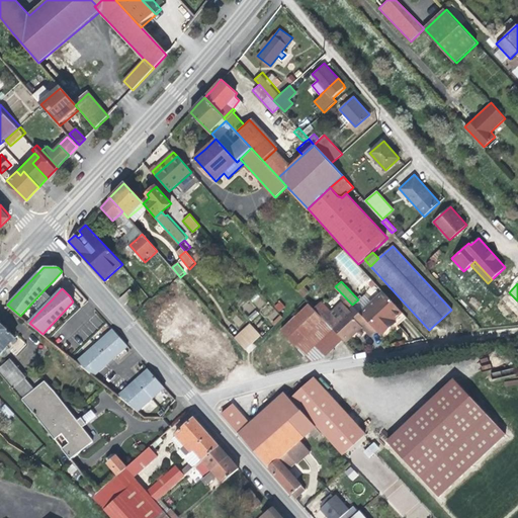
[(119,298),(125,306),(136,296),(131,289),(119,298)]
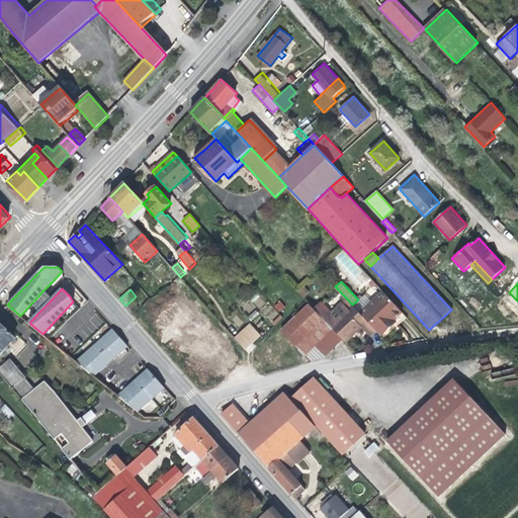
[(53,298),(44,290),(30,305),(38,313),(53,298)]
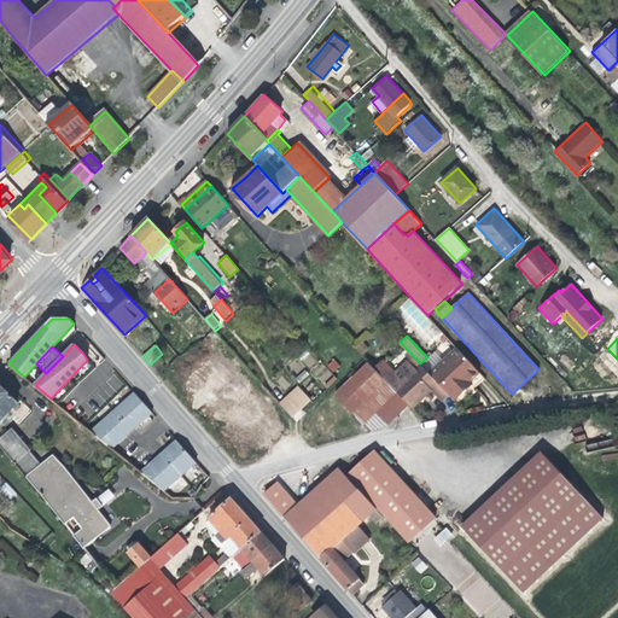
[(482,373),(459,349),(445,361),(448,365),(436,375),(433,372),(431,374),(452,396),(454,398),(456,396),(459,400),(467,391),(464,386),(470,380),(471,383),(482,373)]
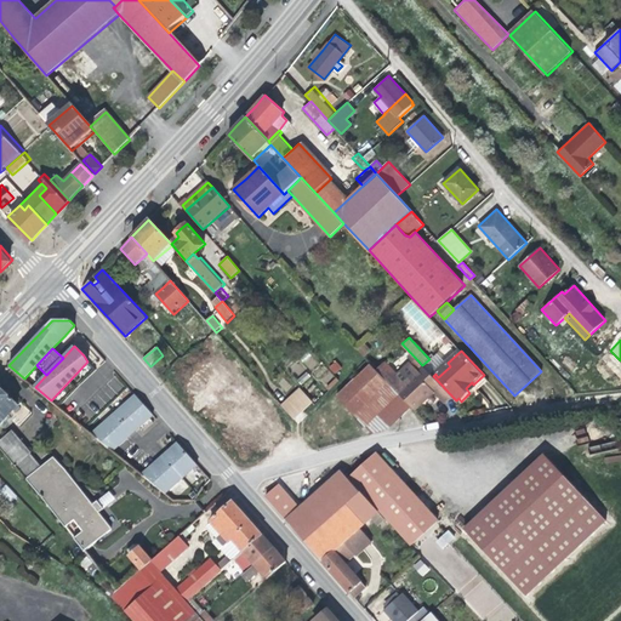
[(448,363),(436,374),(438,377),(450,366),(448,363)]
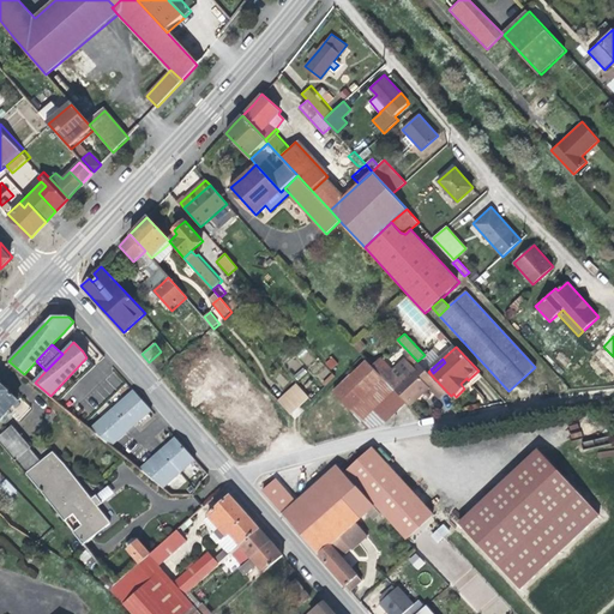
[(163,365),(160,360),(154,363),(158,369),(163,365)]
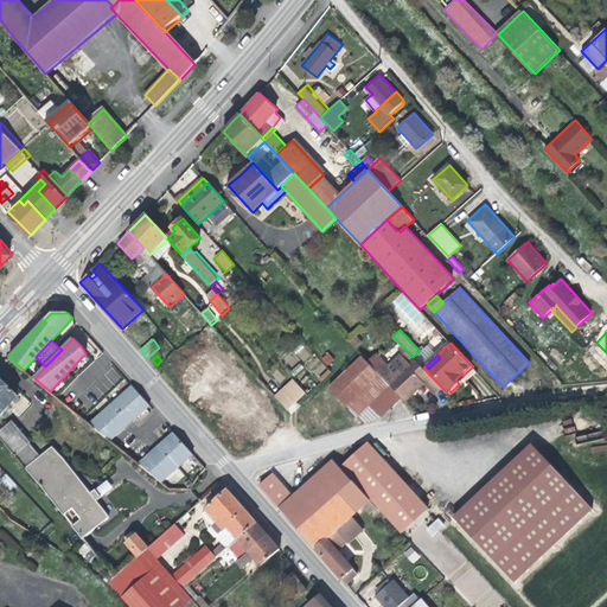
[(381,419),(402,397),(388,383),(362,356),(328,388),(364,423),(381,419)]
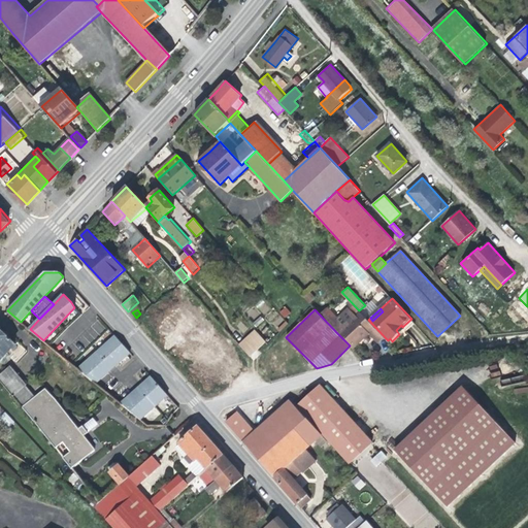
[(350,345),(355,351),(365,341),(370,335),(378,343),(386,338),(368,320),(361,311),(337,333),(350,345)]
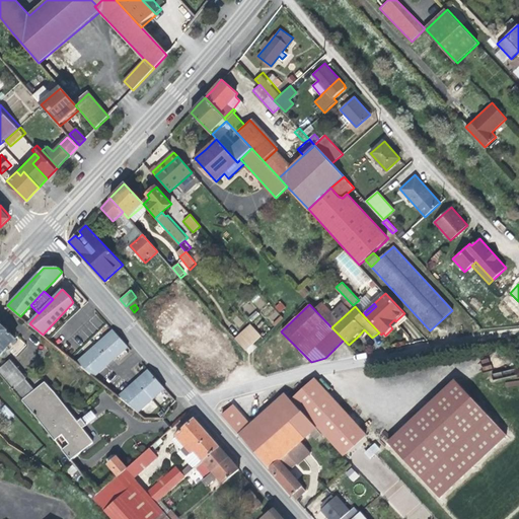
[(395,321),(394,319),(389,324),(392,328),(395,325),(397,323),(395,321)]
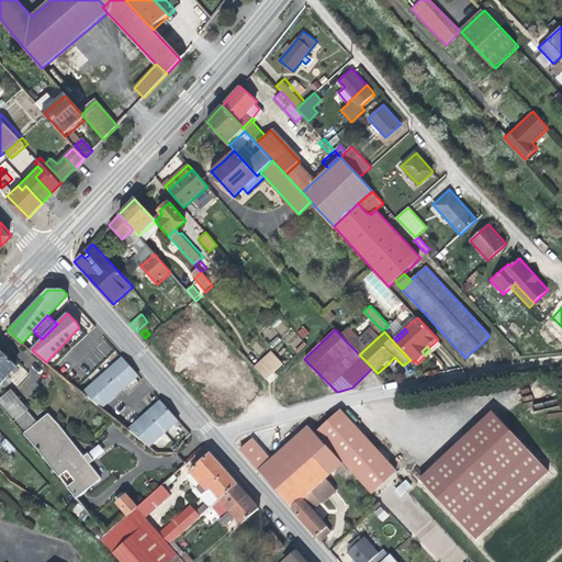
[(0,386),(19,368),(0,348),(0,386)]
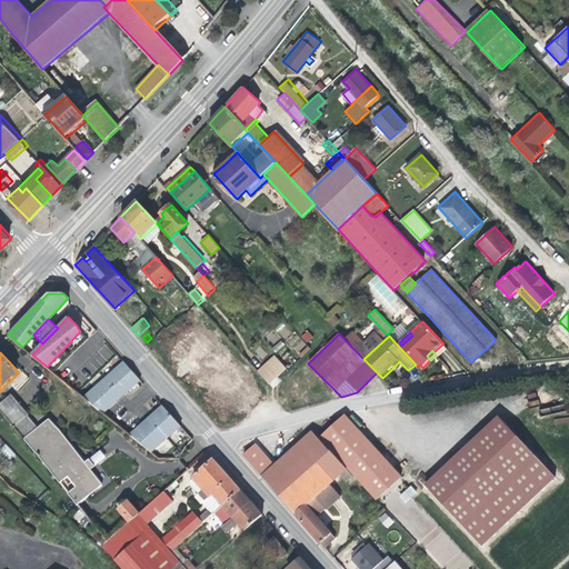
[(276,357),(260,371),(271,385),(287,370),(276,357)]
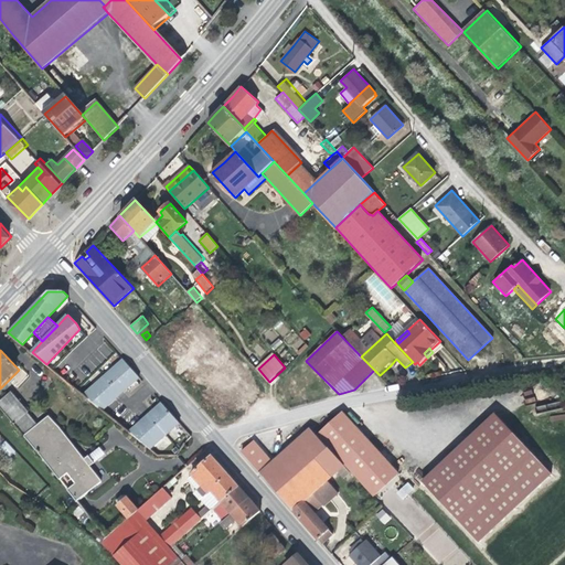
[(123,359),(84,394),(103,409),(110,404),(115,400),(112,395),(123,385),(126,388),(131,384),(139,376),(123,359)]
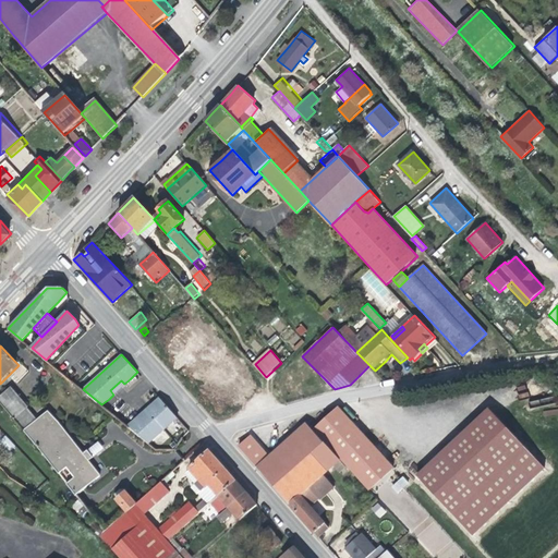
[(22,368),(19,365),(1,384),(3,386),(22,368)]
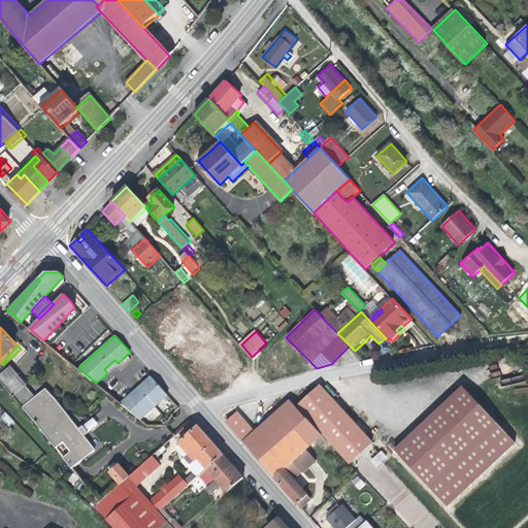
[(107,373),(118,363),(114,360),(104,369),(107,373)]
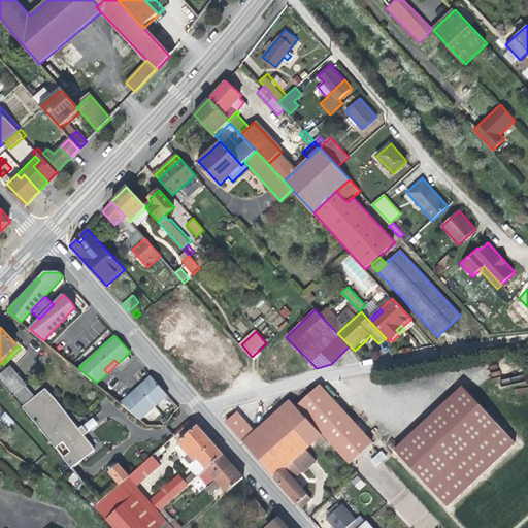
[(11,365),(0,374),(0,382),(73,469),(90,455),(69,428),(73,425),(67,417),(62,420),(40,393),(35,398),(25,387),(28,385),(11,365)]
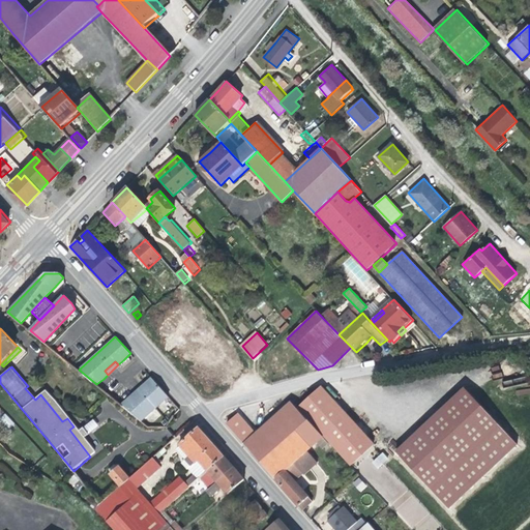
[(169,396),(151,377),(148,381),(145,383),(148,387),(138,396),(135,393),(128,399),(122,405),(142,420),(169,396)]
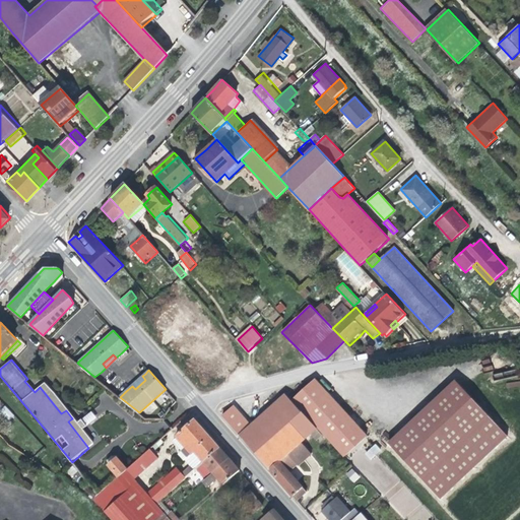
[(145,380),(142,376),(132,386),(135,389),(145,380)]
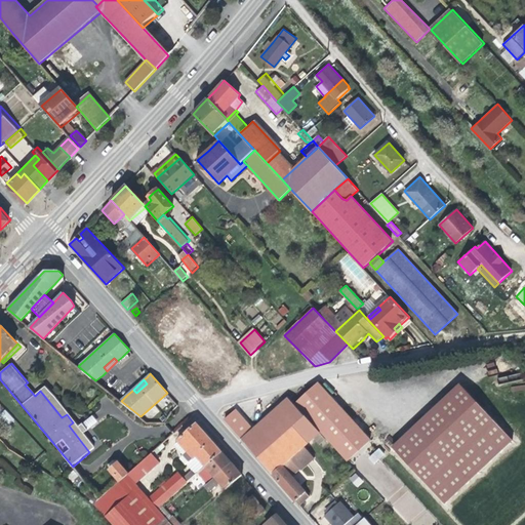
[(322,433),(348,461),(372,440),(321,382),(296,404),(322,433)]
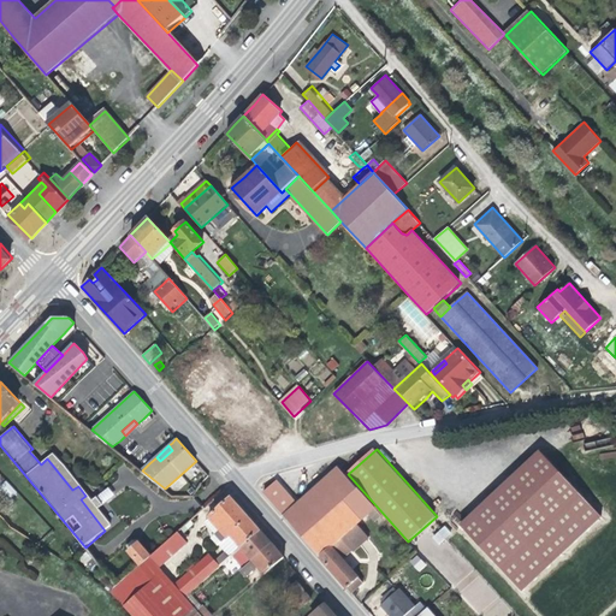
[(81,499),(105,531),(110,527),(112,525),(54,454),(47,458),(72,490),(78,486),(86,496),(81,499)]
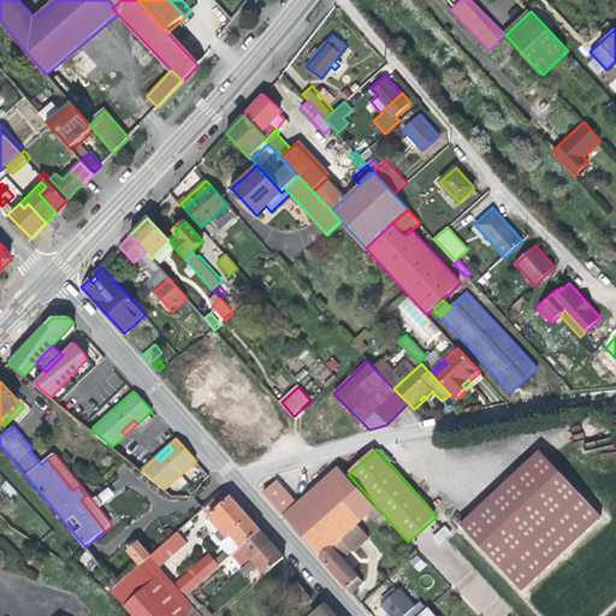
[(543,454),(463,526),(525,592),(604,520),(543,454)]
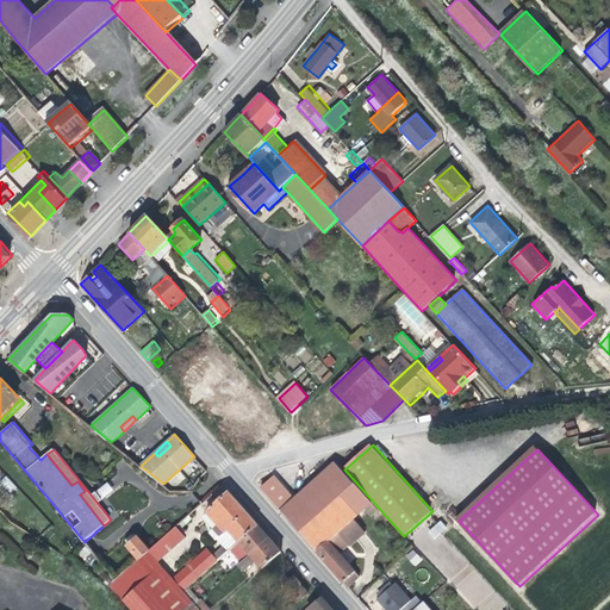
[(331,541),(374,503),(344,470),(337,461),(296,499),(305,511),(292,523),(317,551),(330,540),(331,541)]
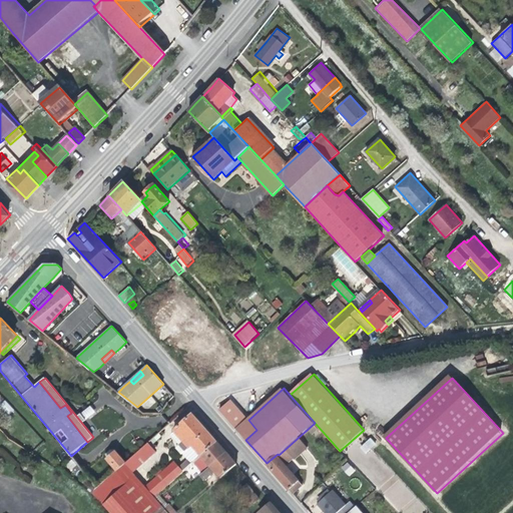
[(236,430),(248,420),(229,399),(218,409),(230,422),(236,430)]
